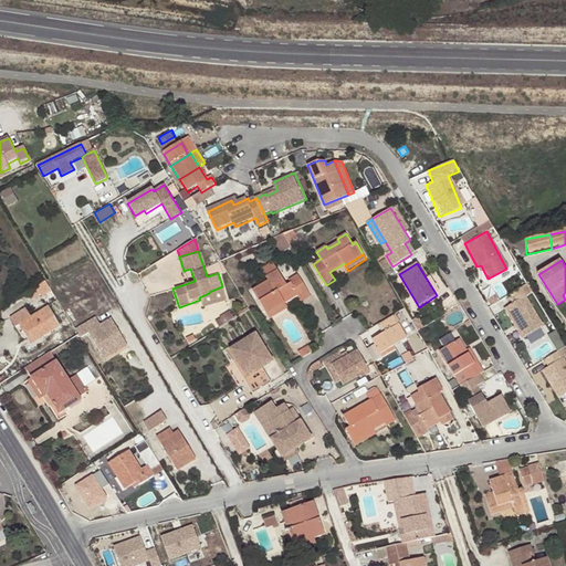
[(268,314),(285,303),(283,301),(296,292),(302,302),(311,296),(299,275),(290,281),(291,283),(287,285),(278,270),(268,276),(270,281),(253,290),(268,314)]
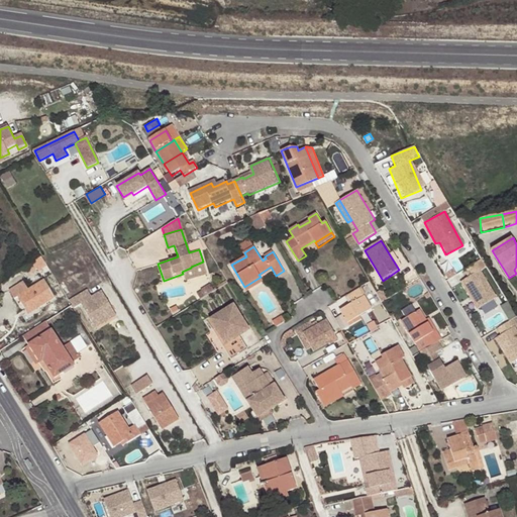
[(393,250),(389,253),(399,270),(403,268),(393,250)]
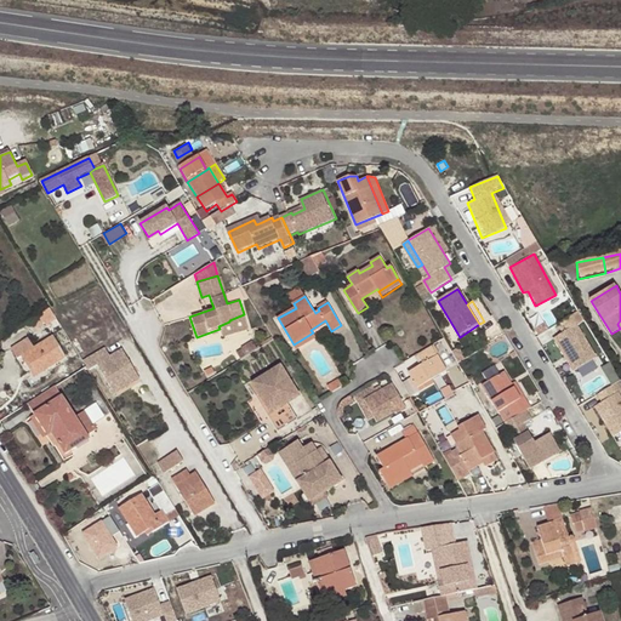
[(55,317),(50,308),(27,324),(33,332),(55,317)]
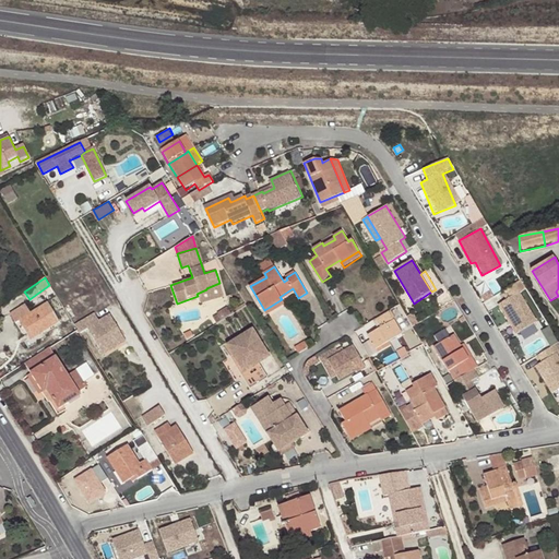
[(514,333),(535,321),(519,292),(525,288),(520,280),(501,290),(506,298),(497,304),(514,333)]
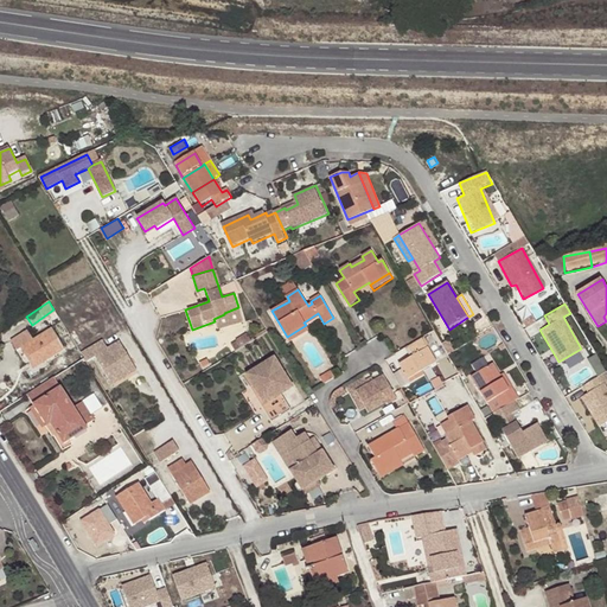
[(224,314),(213,319),(215,321),(217,328),(243,320),(238,307),(224,313),(224,314)]
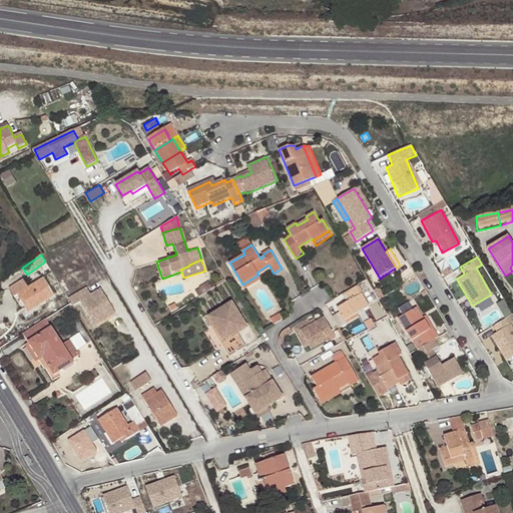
[(262,279),(259,275),(242,285),(245,289),(262,279)]
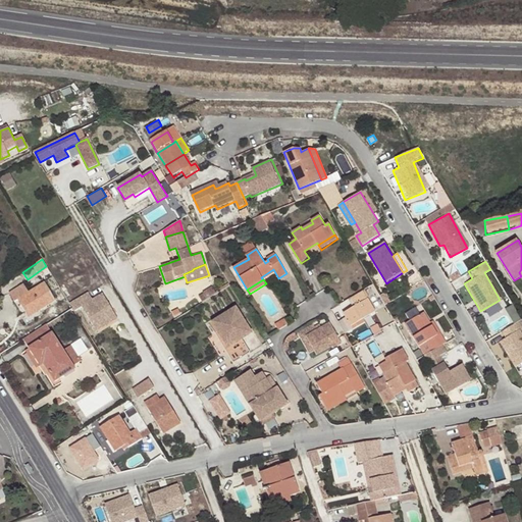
[(38,306),(40,310),(55,301),(44,283),(29,293),(23,285),(10,294),(15,302),(18,300),(27,313),(38,306)]
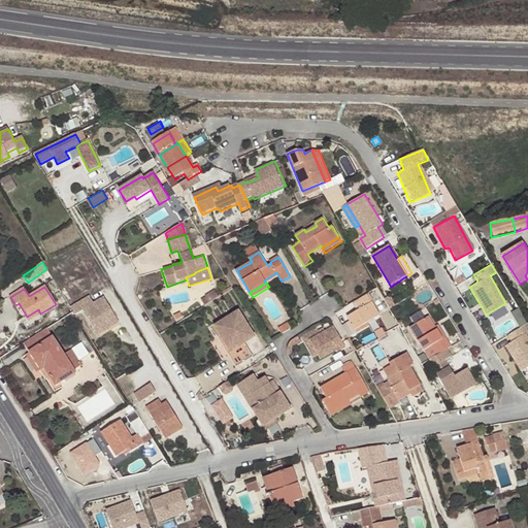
[(207,297),(210,302),(220,296),(216,290),(206,296),(207,297)]
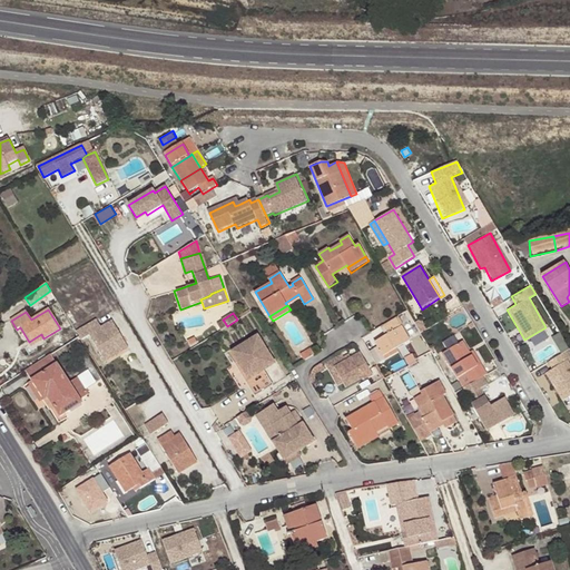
[(410,338),(395,317),(381,326),(385,334),(374,341),(383,355),(410,338)]
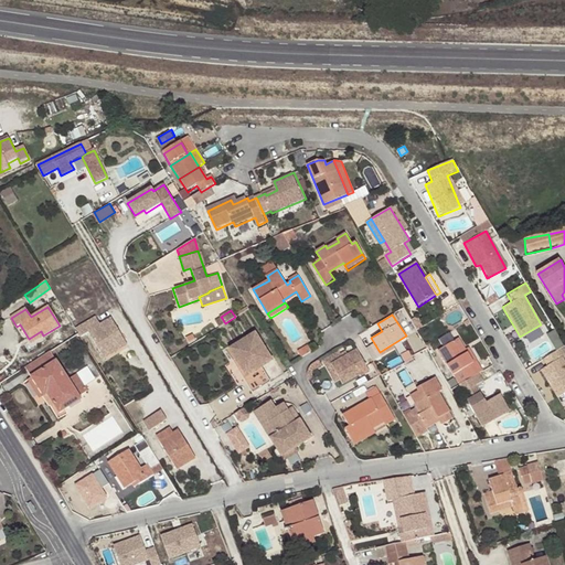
[(100,326),(95,317),(76,329),(81,338),(88,333),(102,356),(125,342),(112,319),(100,326)]
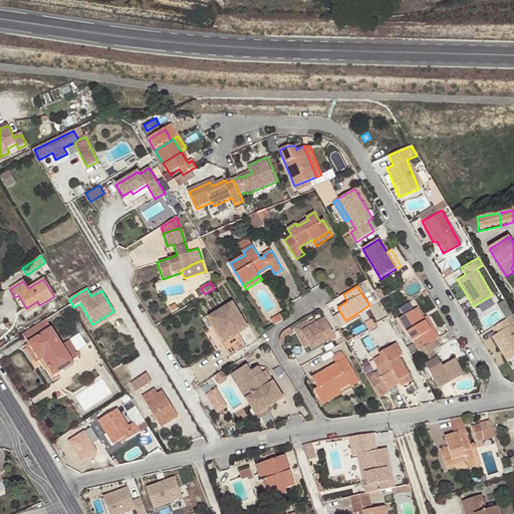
[(28,312),(39,305),(37,301),(26,308),(28,312)]
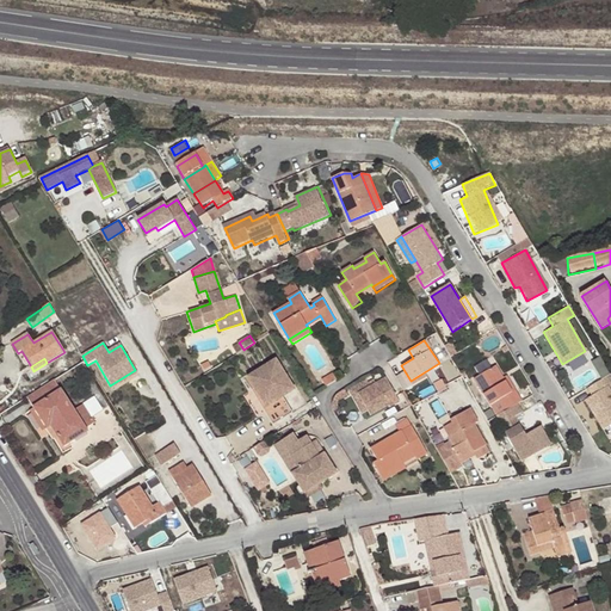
[(264,405),(260,408),(270,425),(290,412),(282,397),(294,390),(275,358),(246,375),(253,386),(264,405)]
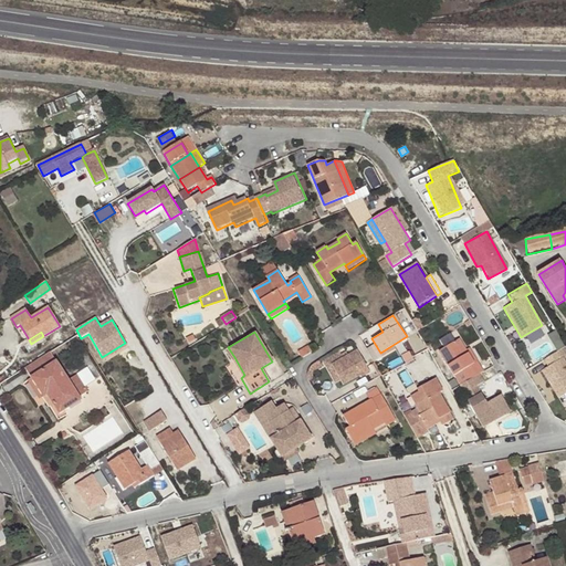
[(481,374),(485,371),(479,360),(475,363),(468,350),(460,339),(440,352),(456,377),(465,370),(471,379),(481,374)]
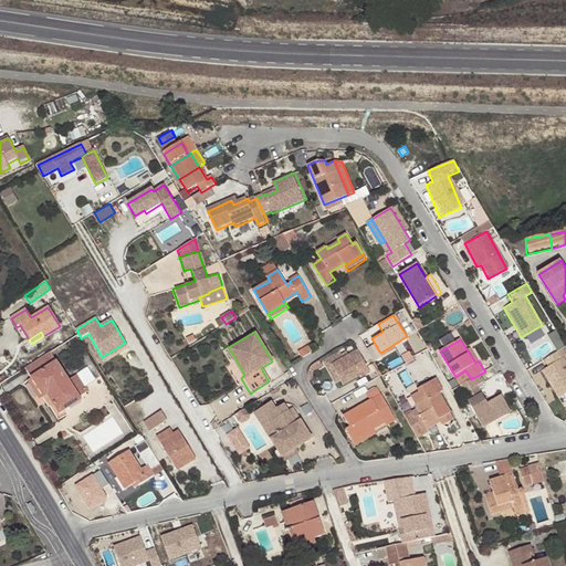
[(102,357),(104,360),(127,346),(125,343),(102,357)]
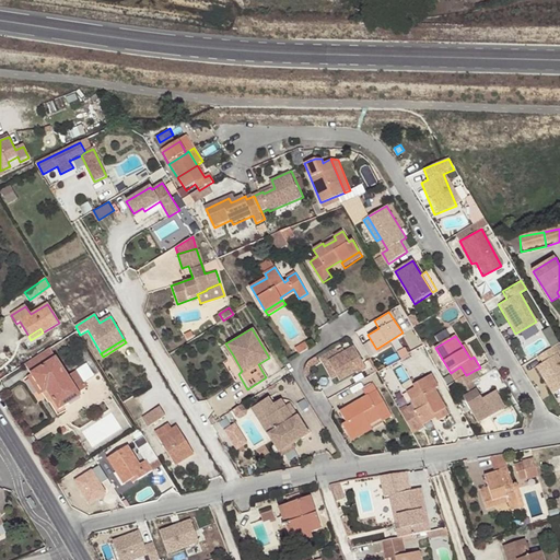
[(470,359),(474,357),(466,346),(463,347),(470,359)]
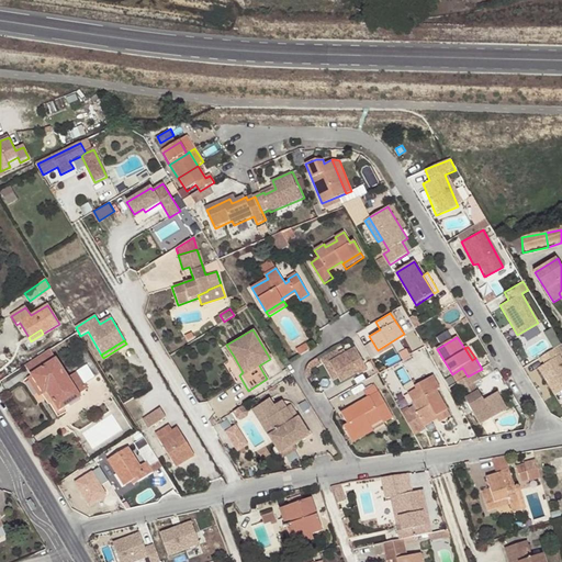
[(561,389),(561,360),(554,347),(540,356),(544,362),(538,367),(553,394),(561,389)]
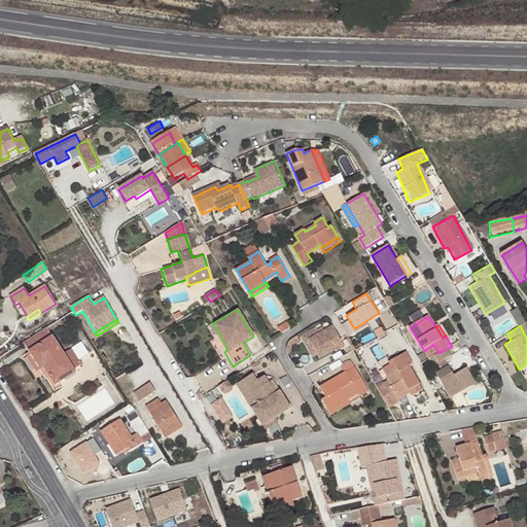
[(336,351),(345,346),(334,326),(324,331),(319,335),(310,341),(320,358),(335,349),(336,351)]
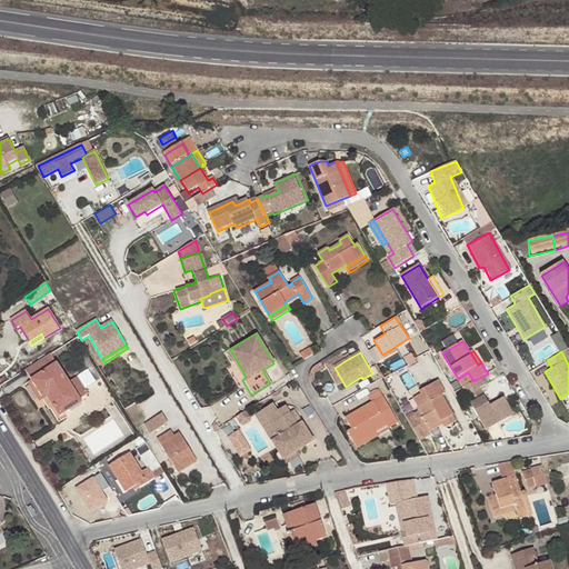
[(51,353),(26,370),(50,409),(53,407),(60,417),(69,410),(68,408),(80,400),(80,399),(89,393),(86,389),(78,377),(70,382),(66,385),(55,367),(58,365),(51,353)]
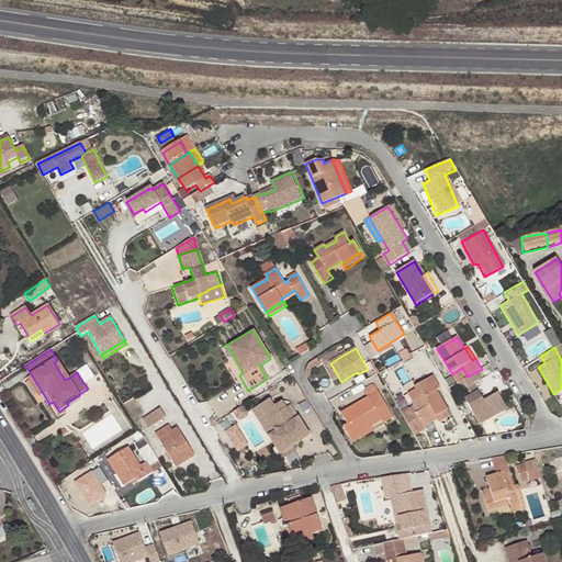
[(228,358),(239,375),(243,372),(233,355),(228,358)]
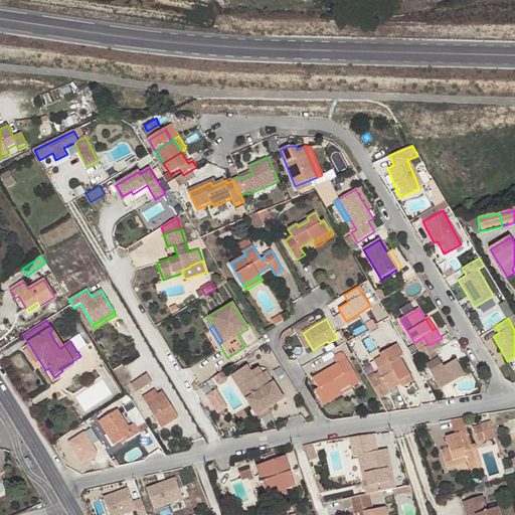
[(59,348),(63,346),(52,330),(49,332),(59,348)]
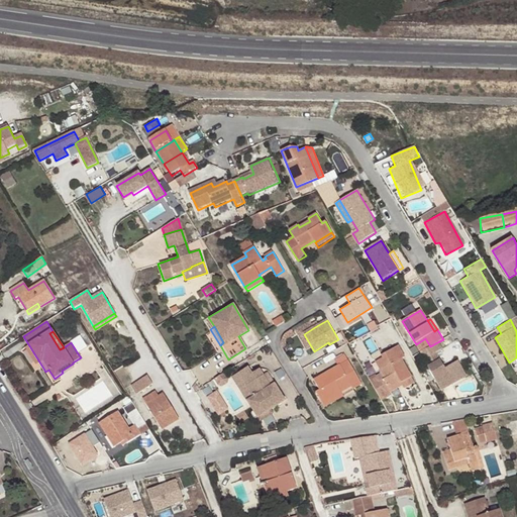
[(355,342),(364,356),(379,348),(371,334),(355,342)]
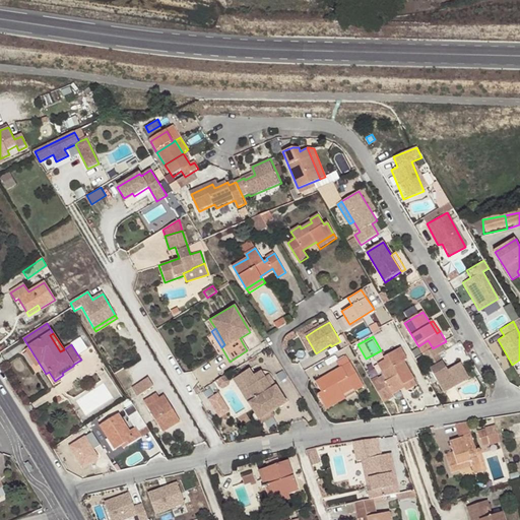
[(71,344),(78,355),(88,349),(81,338),(71,344)]
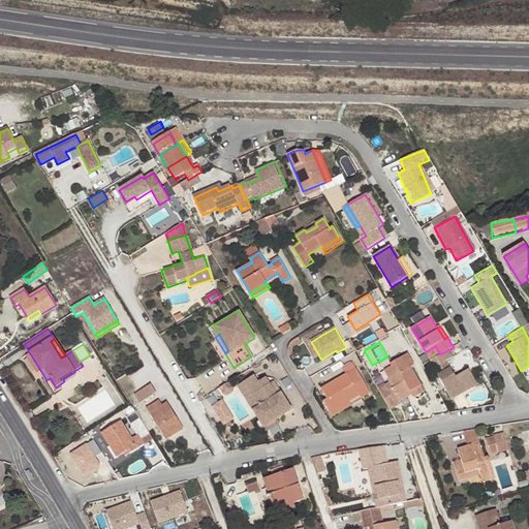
[(438,374),(454,399),(466,391),(465,389),(477,381),(470,369),(457,376),(447,360),(454,356),(449,349),(440,354),(437,358),(445,370),(438,374)]
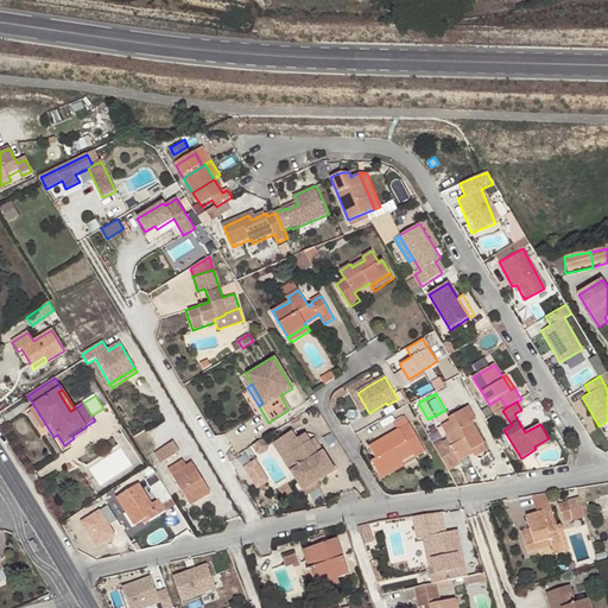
[(436,448),(449,470),(462,463),(458,458),(472,450),(485,443),(474,422),(477,419),(469,406),(449,418),(447,413),(437,418),(442,428),(450,439),(436,448)]
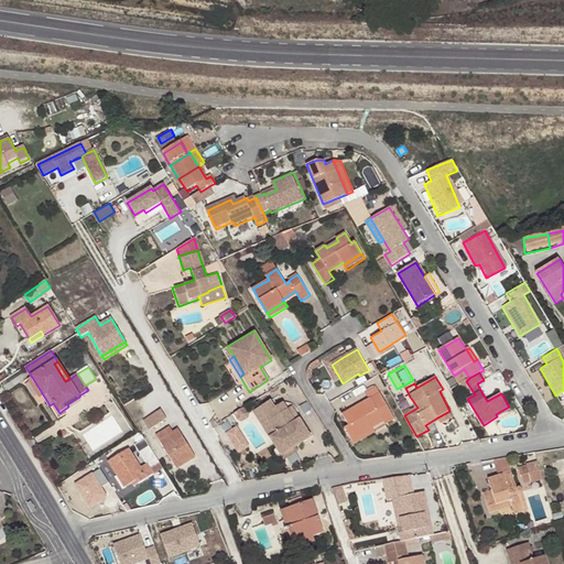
[(353,440),(372,429),(370,424),(382,418),(386,424),(396,419),(381,393),(344,414),(349,425),(345,427),(353,440)]
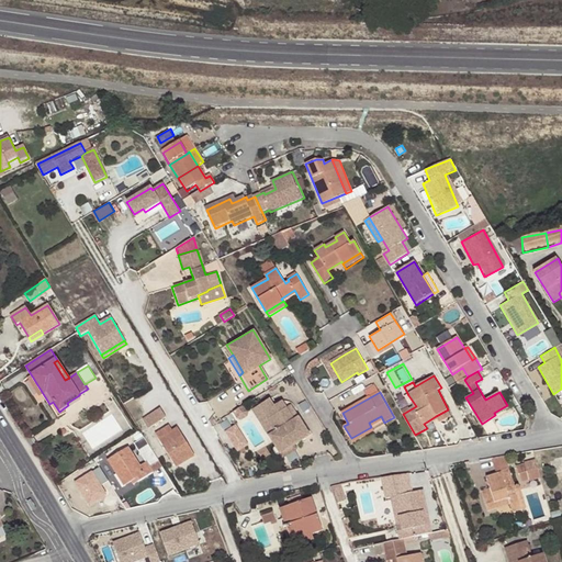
[(271,396),(276,404),(280,402),(276,394),(271,396)]
